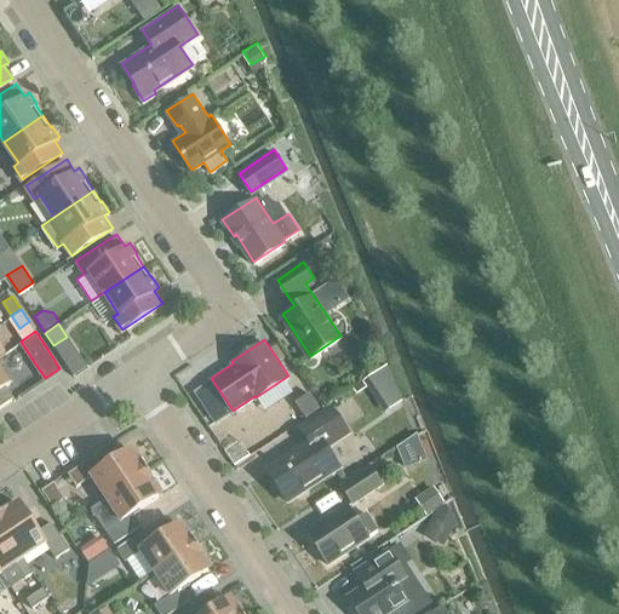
[(0,366),(0,405),(15,396),(6,383),(10,380),(0,366)]
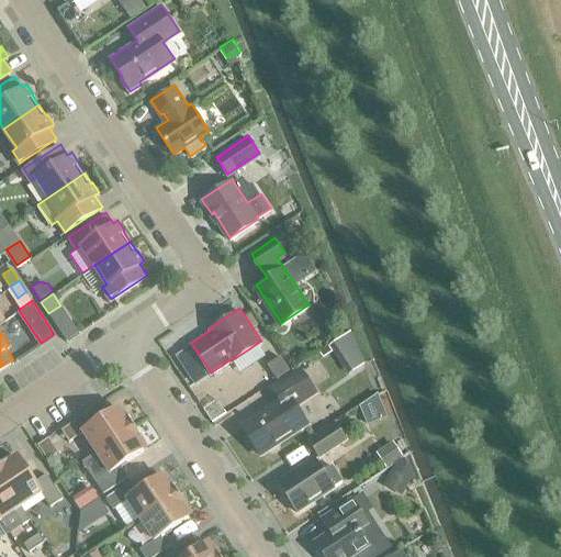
[(281,355),(269,364),(278,378),(291,369),(281,355)]
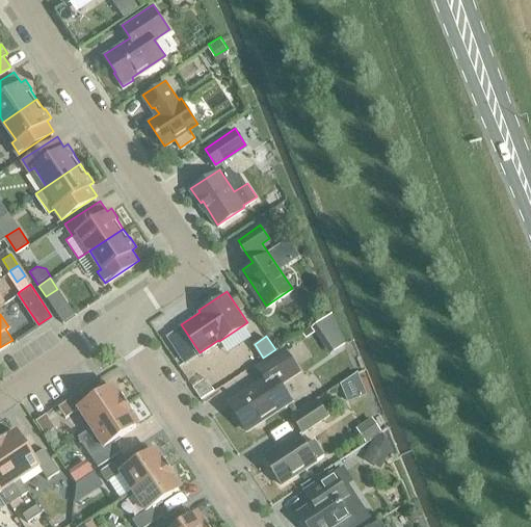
[(230,401),(247,427),(290,399),(279,381),(298,368),(284,348),(259,365),(266,377),(230,401)]
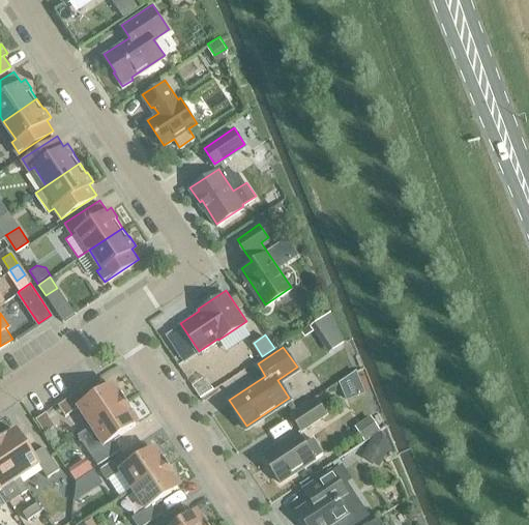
[(348,376),(340,381),(348,401),(364,394),(363,390),(355,371),(348,376)]
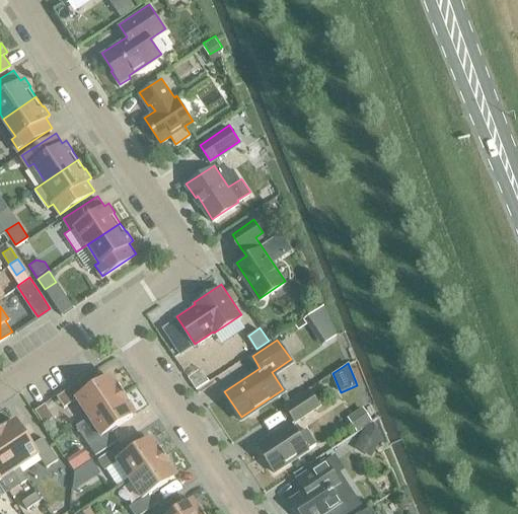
[(77,396),(89,415),(125,391),(118,381),(114,383),(108,375),(86,390),(80,379),(57,394),(64,406),(77,396)]
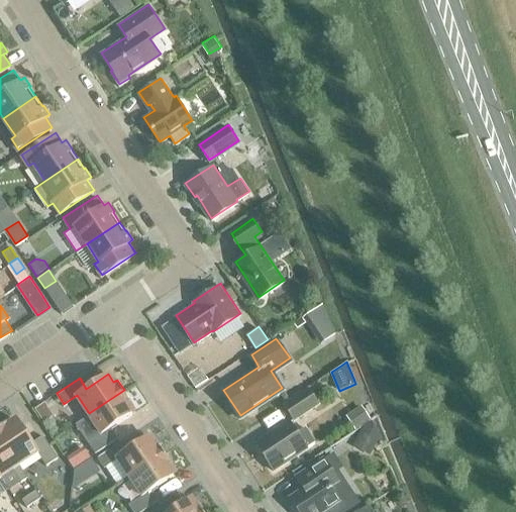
[(285,403),(294,417),(318,401),(309,388),(285,403)]
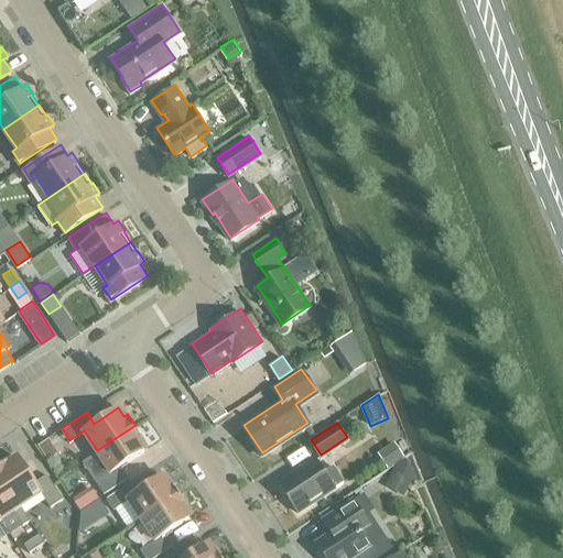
[(136,425),(97,450),(110,471),(96,480),(104,492),(129,476),(121,463),(144,448),(139,439),(143,437),(136,425)]
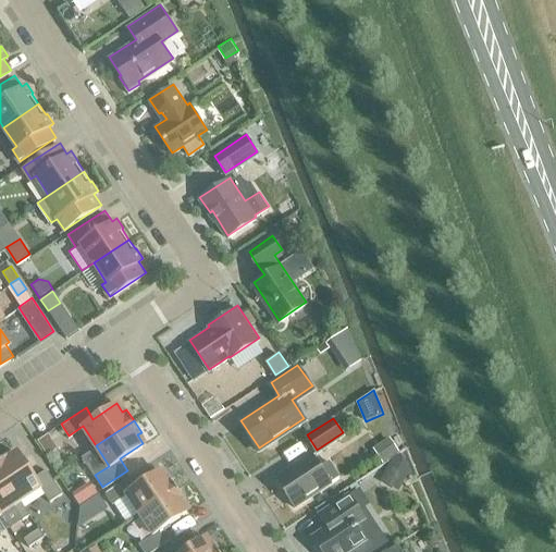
[(390,440),(377,449),(384,461),(392,455),(397,452),(390,440)]
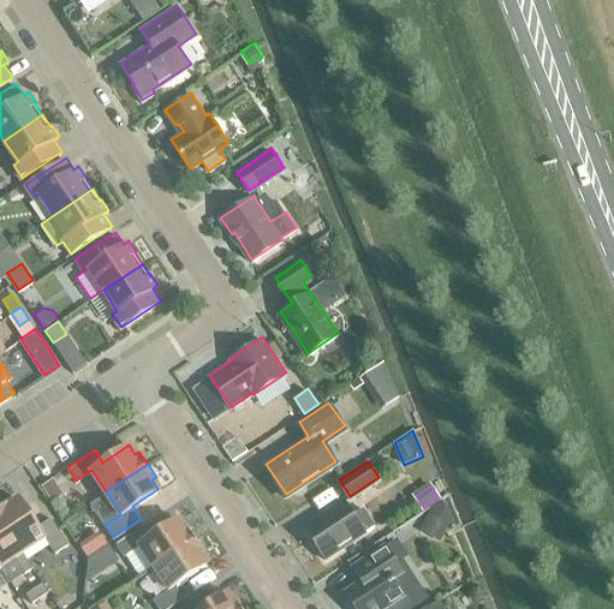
[(433,502),(422,524),(442,533),(448,521),(449,519),(441,497),(439,499),(433,502)]
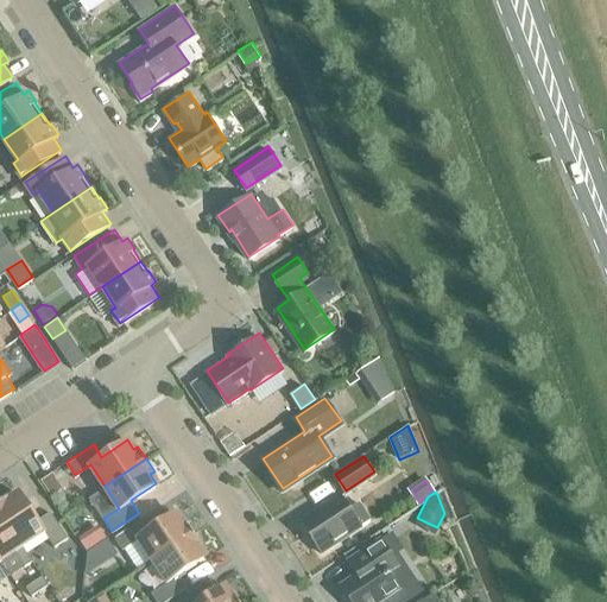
[(8,495),(0,500),(0,508),(24,545),(45,530),(55,545),(68,536),(51,509),(38,518),(21,493),(11,500),(8,495)]
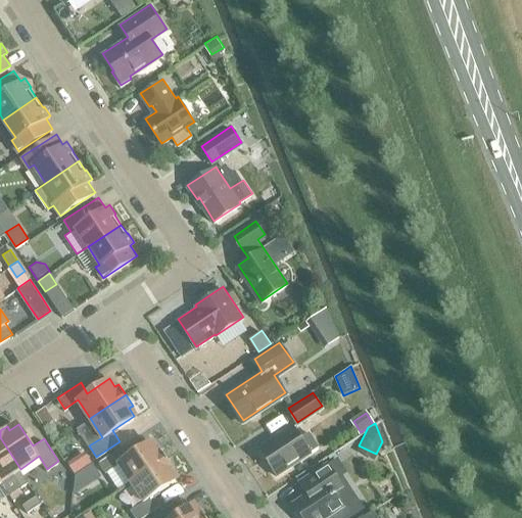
[(259,448),(277,473),(311,451),(319,444),(309,430),(300,435),(293,425),(259,448)]
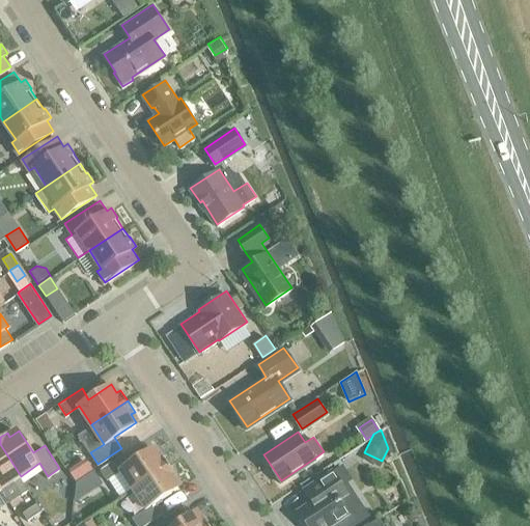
[(0,485),(2,488),(14,480),(22,493),(28,489),(21,476),(0,444),(0,485)]
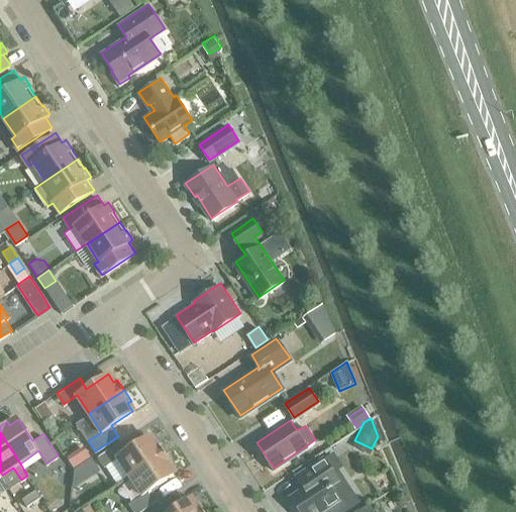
[(118,457),(130,476),(165,452),(159,441),(155,444),(148,436),(127,450),(120,439),(98,455),(105,466),(118,457)]
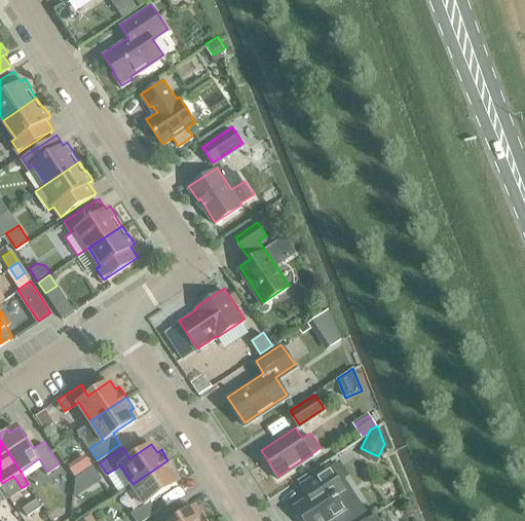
[(167,460),(133,484),(145,503),(132,512),(138,520),(140,520),(162,507),(155,496),(177,482),(172,474),(175,471),(167,460)]
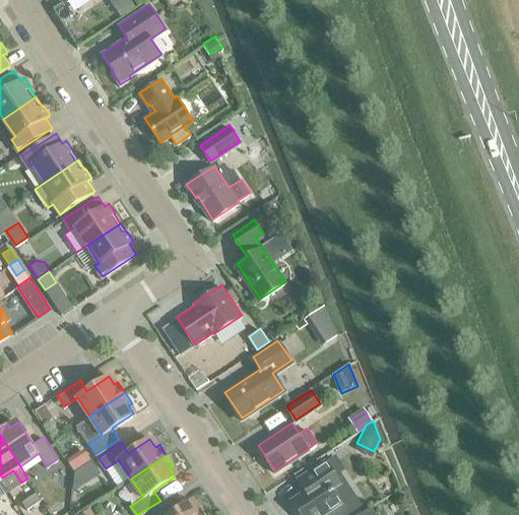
[(302,493),(292,499),(302,514),(342,514),(362,503),(342,473),(337,477),(325,459),(308,470),(298,477),(304,488),(301,490),(302,493)]
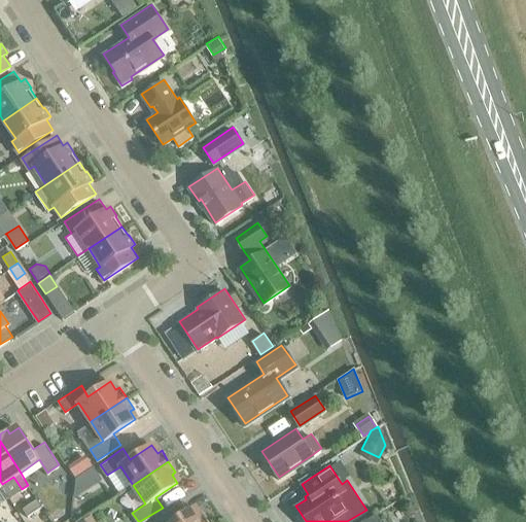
[(75,484),(73,497),(91,485),(82,473),(75,477),(75,484)]
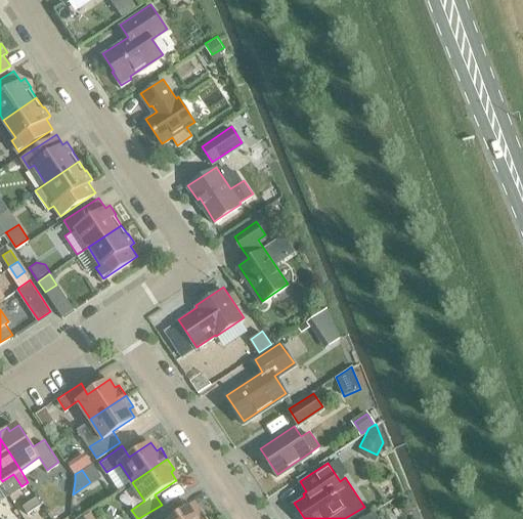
[(37,494),(23,504),(28,512),(42,503),(37,494)]
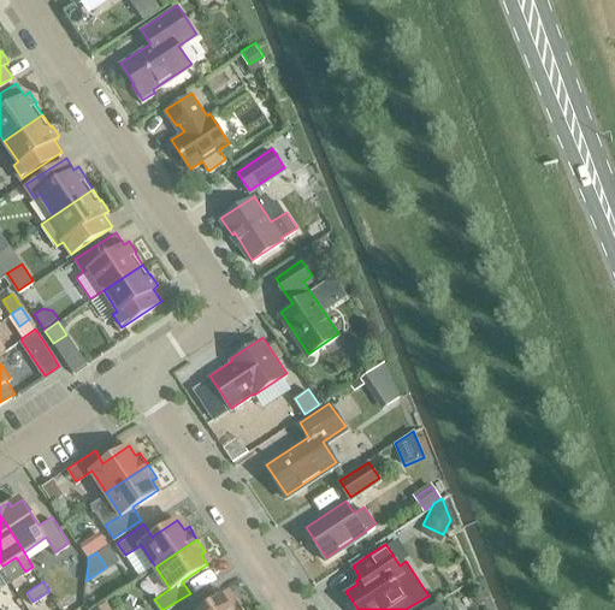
[(243,609),(237,600),(232,603),(226,593),(201,609),(200,609),(193,598),(173,609),(243,609)]
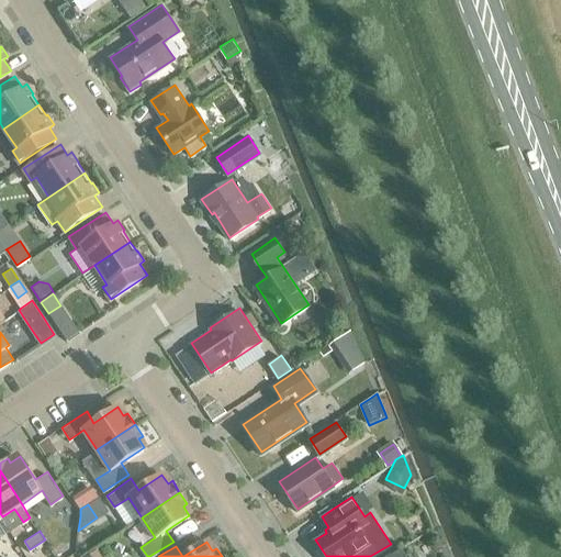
[(105,556),(99,547),(83,556),(82,556),(105,556)]
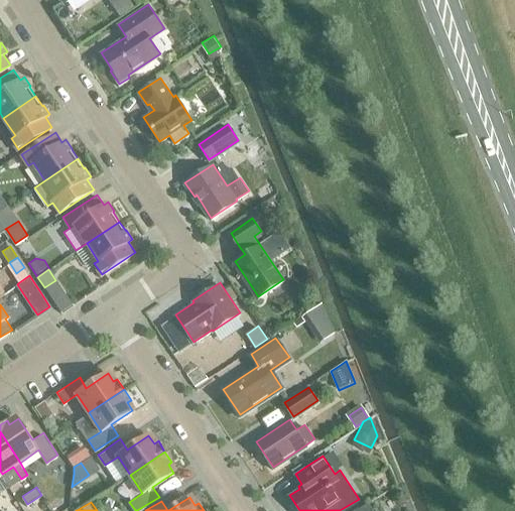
[(373,510),(368,502),(353,510),(373,510)]
